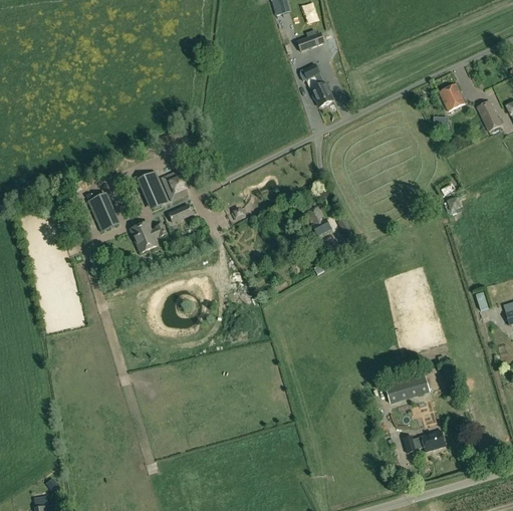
[(289,10),(286,0),(278,0),(281,13),(289,10)]
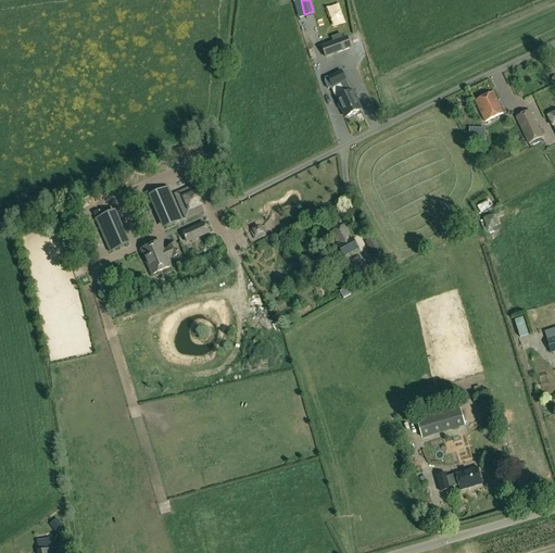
[(320,42),(324,55),(351,46),(347,34),(320,42)]
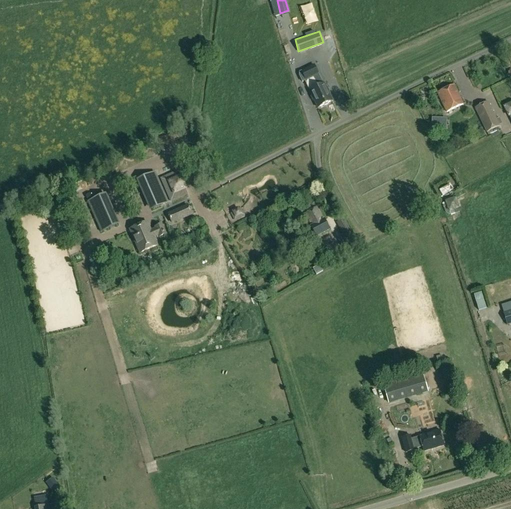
[(314,74),(318,72),(313,62),(300,68),(303,74),(300,75),(302,79),(304,78),(309,88),(318,83),(314,74)]
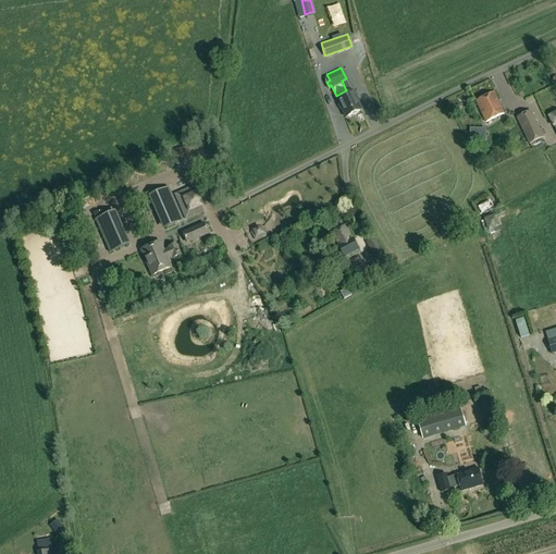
[(345,114),(360,108),(351,88),(346,90),(336,96),(345,114)]
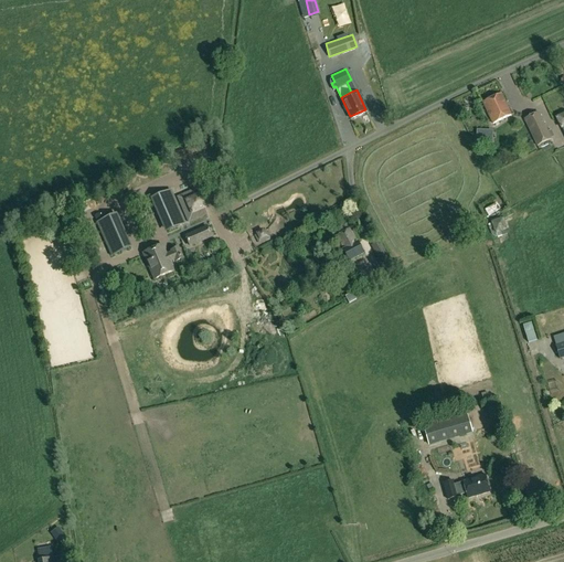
[(510,113),(500,92),(481,101),(491,122),(510,113)]
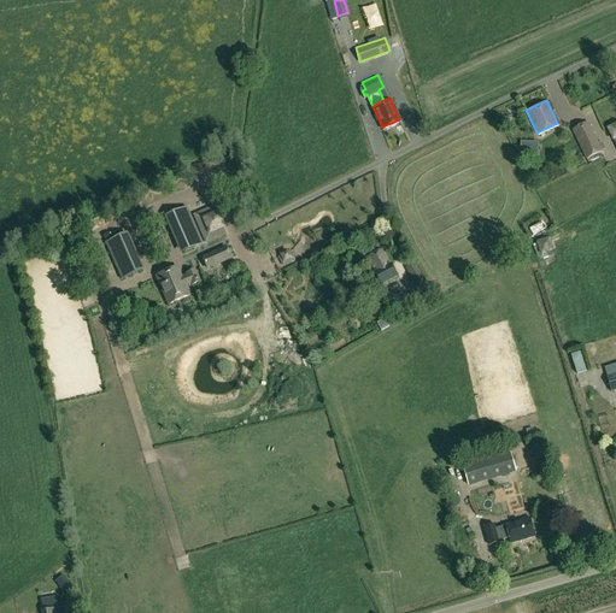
[(596,117),(603,113),(596,100),(590,104),(596,117)]
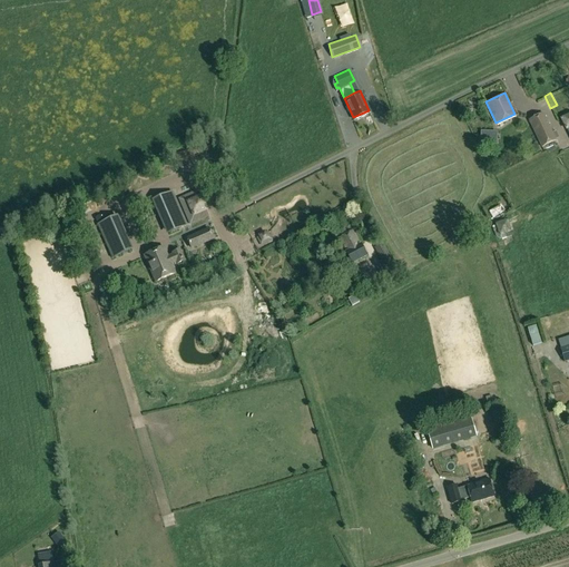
[(556,138),(542,110),(527,117),(540,145),(556,138)]
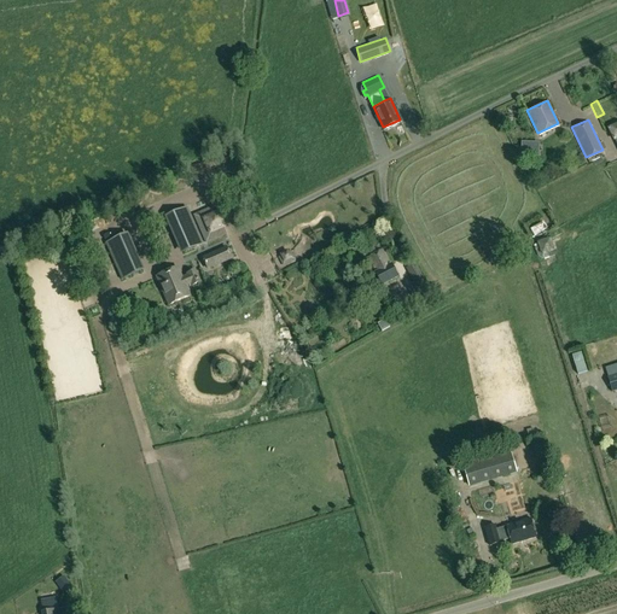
[(616,120),(605,126),(612,139),(616,136),(616,120)]
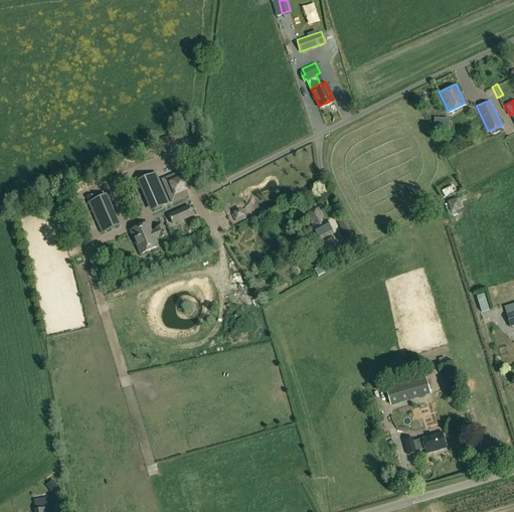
[(162,178),(172,200),(188,193),(178,171),(162,178)]
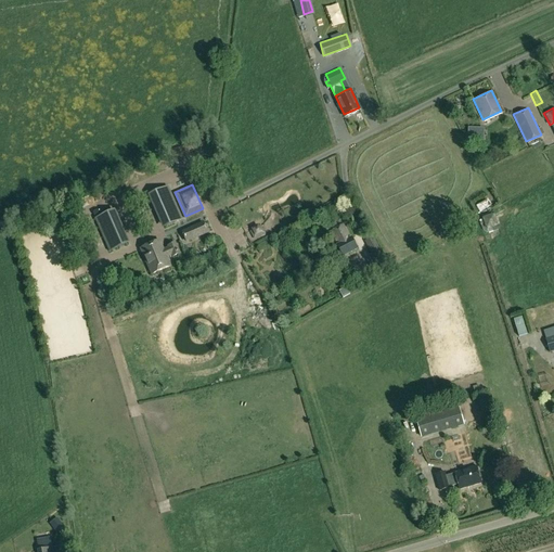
[(481,205),(493,199),(490,192),(478,199),(481,205)]
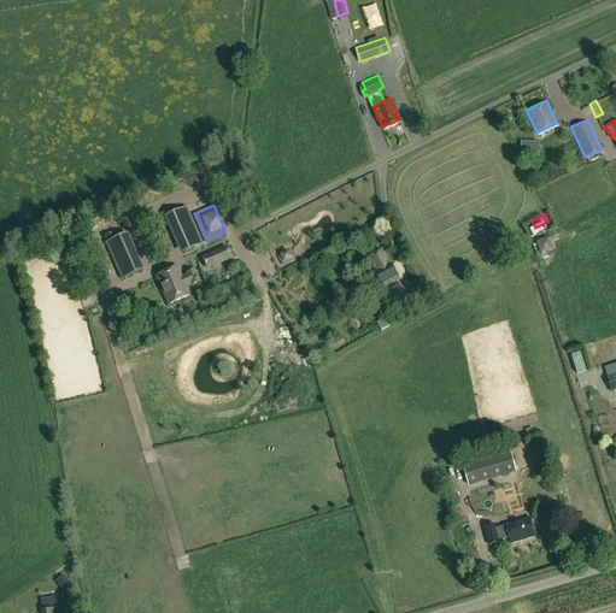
[(168,239),(176,257),(193,248),(186,231),(168,239)]
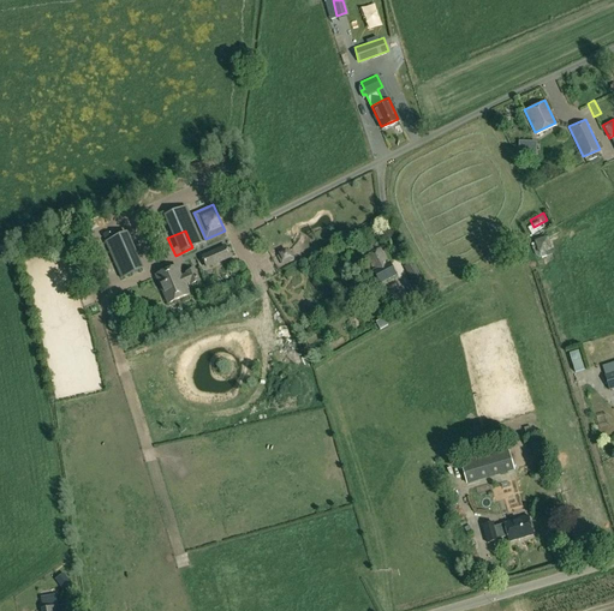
[(534,239),(538,252),(552,247),(547,234),(534,239)]
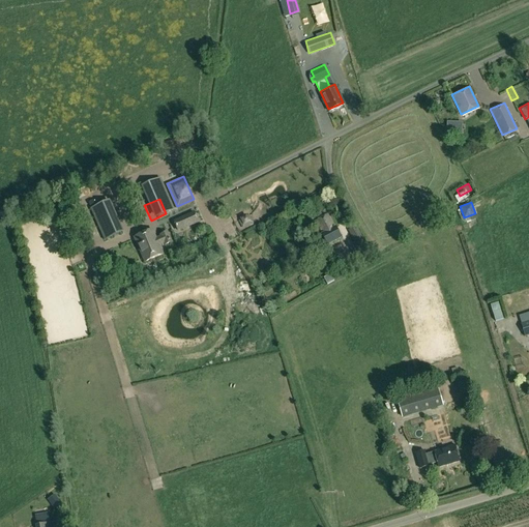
[(177,228),(198,220),(194,210),(174,218),(177,228)]
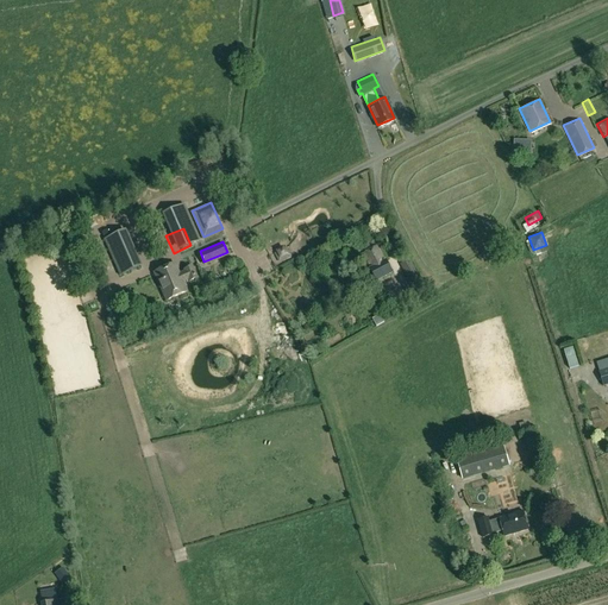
[(273,251),(277,259),(290,253),(286,245),(273,251)]
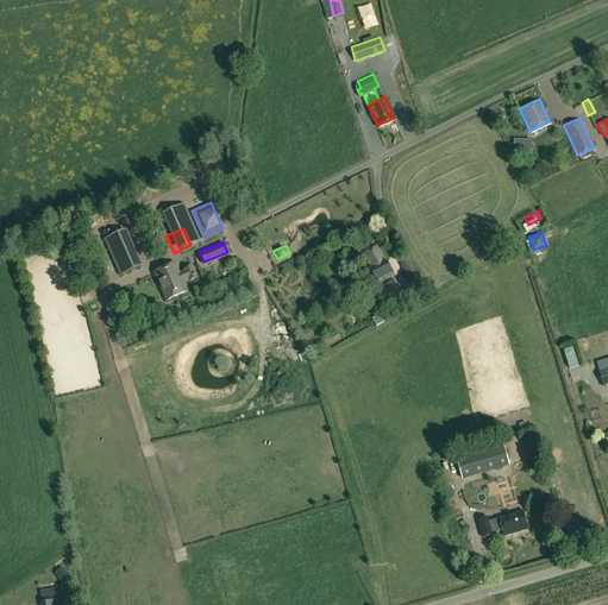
[(369,266),(375,278),(390,270),(384,258),(383,259),(376,245),(362,252),(370,265),(369,266)]
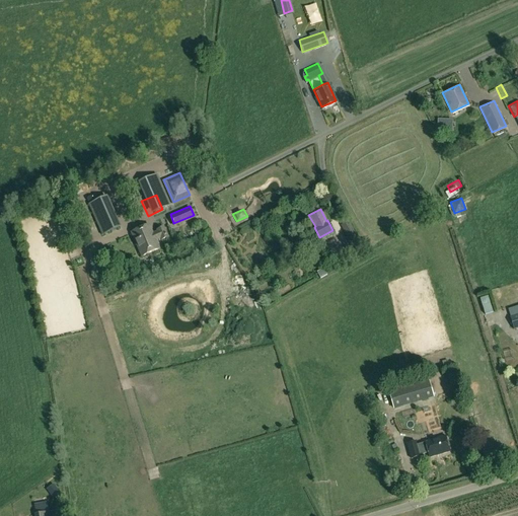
[(469,209),(461,211),(463,218),(471,217),(469,209)]
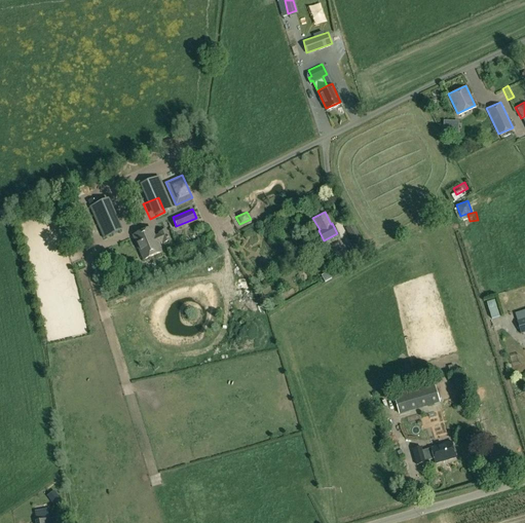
[(299,227),(308,223),(305,215),(295,219),(299,227)]
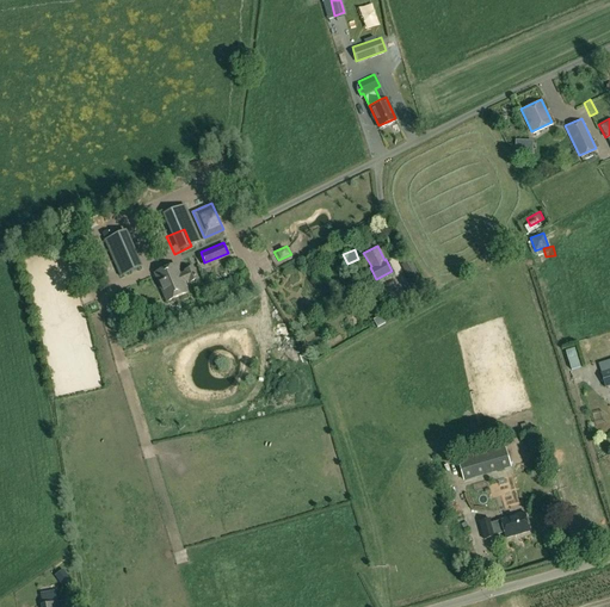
[(412,284),(418,296),(427,292),(420,279),(421,279),(410,256),(400,262),(411,284),(412,284)]
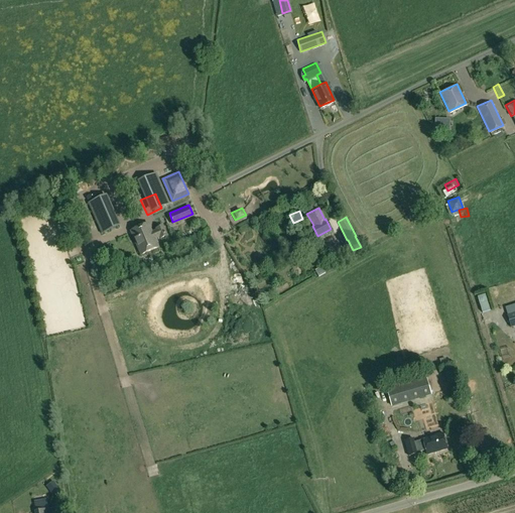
[(107,230),(116,226),(113,218),(104,222),(107,230)]
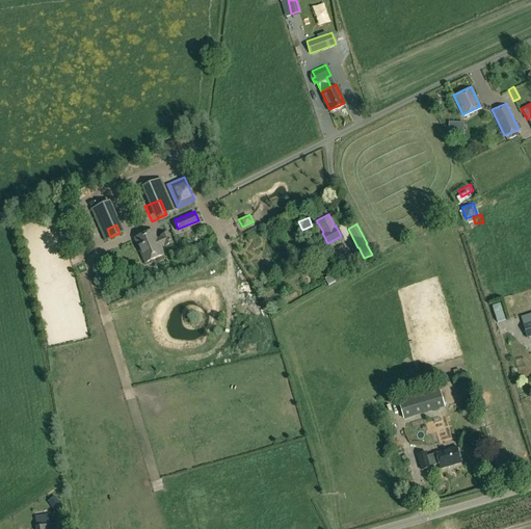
[(173,248),(170,244),(174,242),(173,241),(180,238),(176,230),(169,233),(170,235),(167,237),(162,226),(144,234),(155,257),(173,248)]
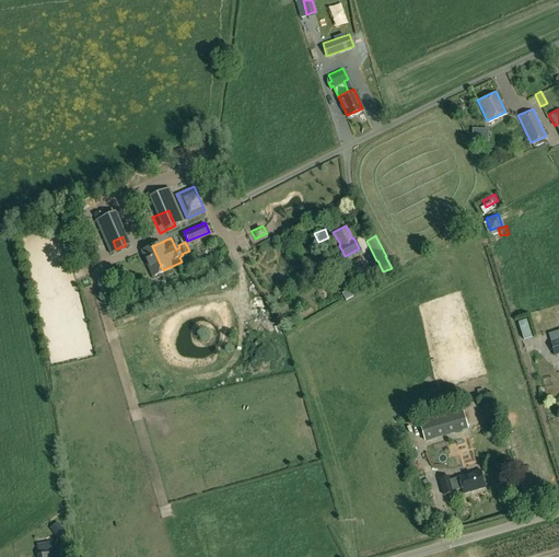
[(106,244),(109,252),(116,250),(113,241),(106,244)]
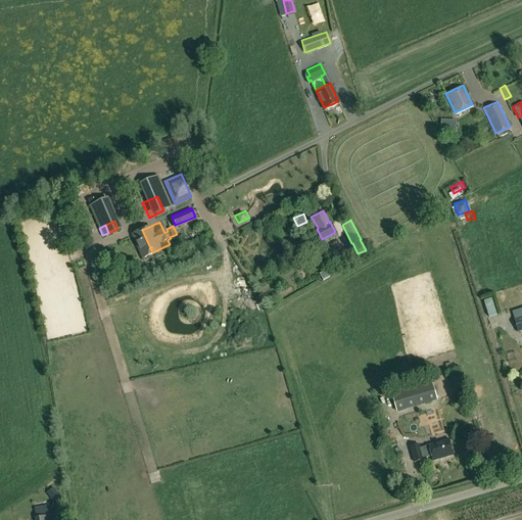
[(178,242),(173,244),(176,251),(181,249),(178,242)]
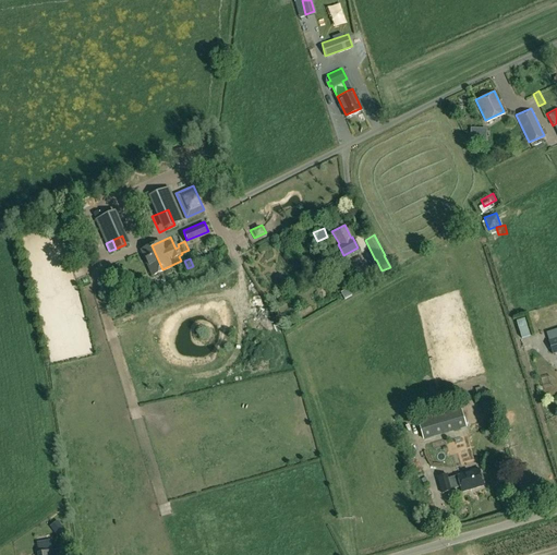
[(365,275),(370,280),(378,274),(375,269),(365,275)]
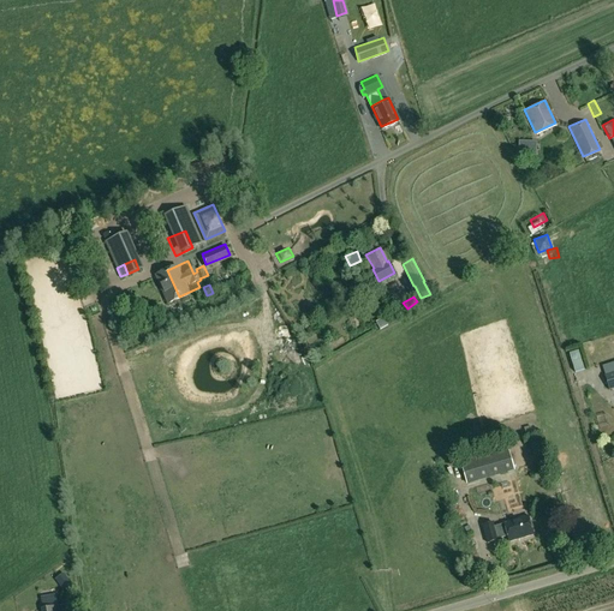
[(577,345),(565,347),(570,366),(582,364),(577,345)]
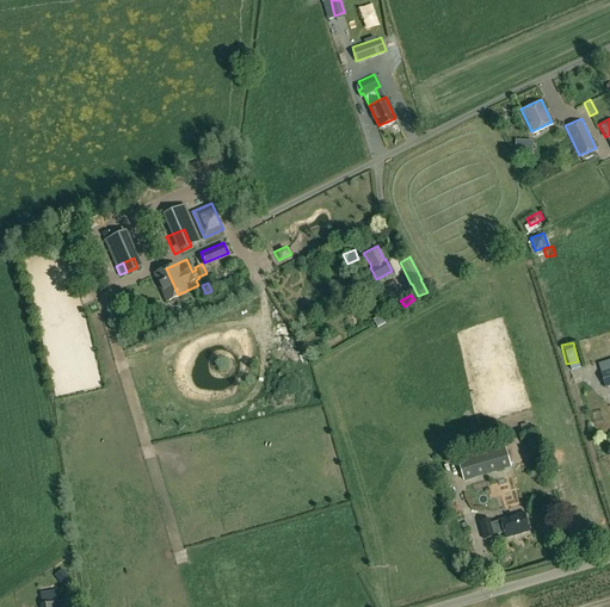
[(609,355),(597,360),(604,385),(609,383),(609,355)]
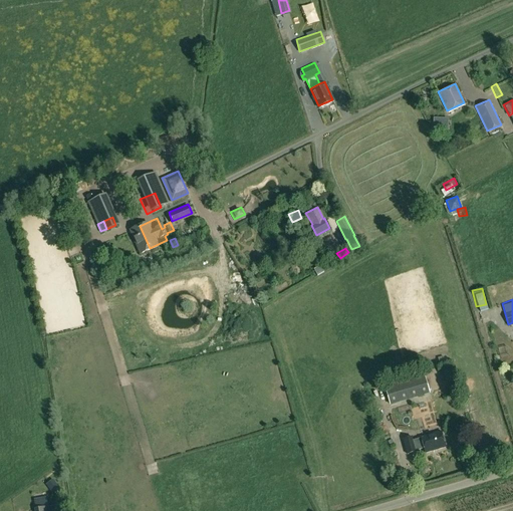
[(425,374),(383,387),(389,403),(429,391),(425,374)]
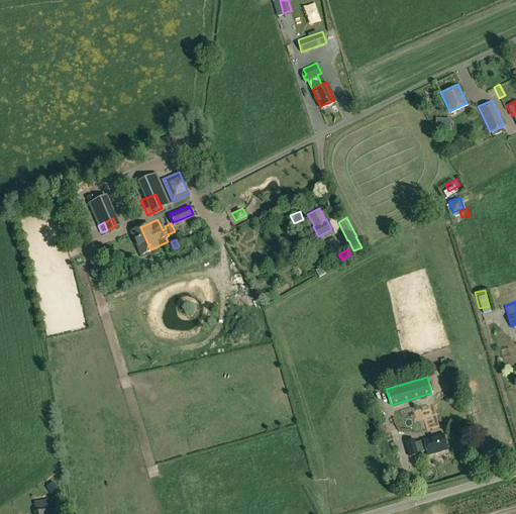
[(442,431),(422,437),(427,453),(447,447),(442,431)]
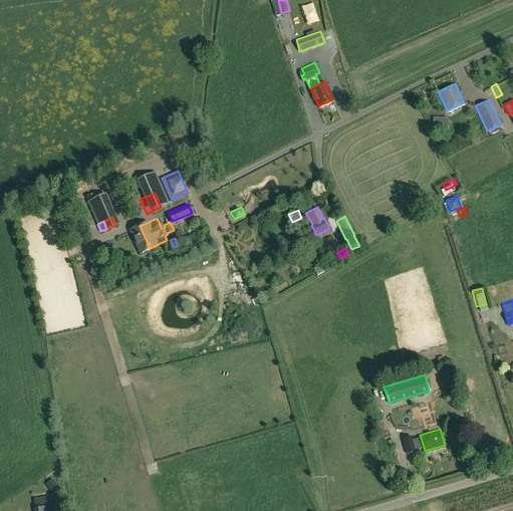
[(407,451),(415,449),(411,435),(403,437),(407,451)]
